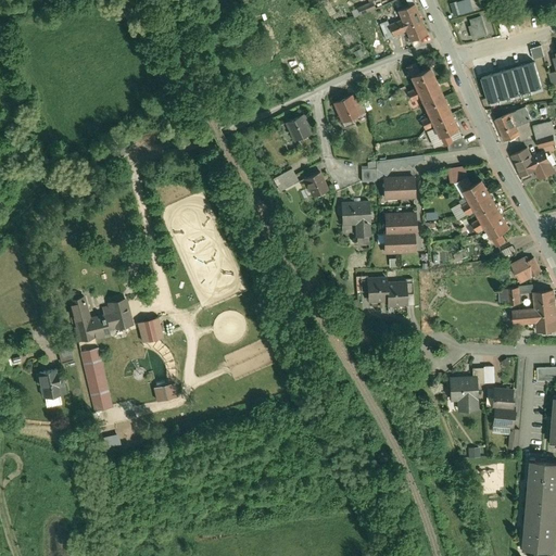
[(468,0),(460,0),(449,3),(452,15),(471,10),(468,0)]
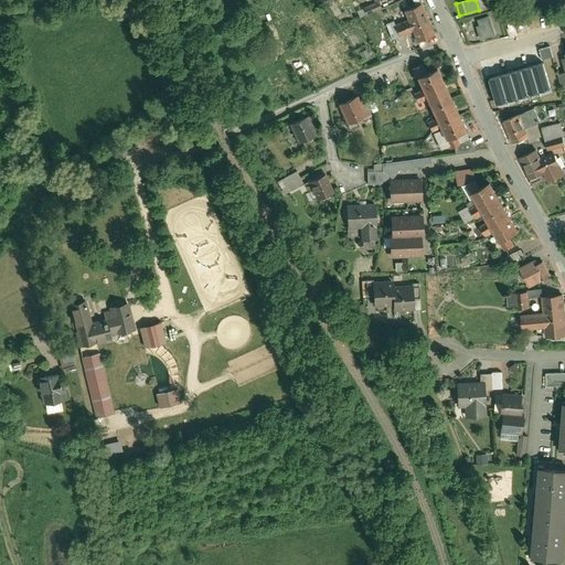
[(375,12),(381,10),(377,1),(362,8),(365,17),(375,12)]
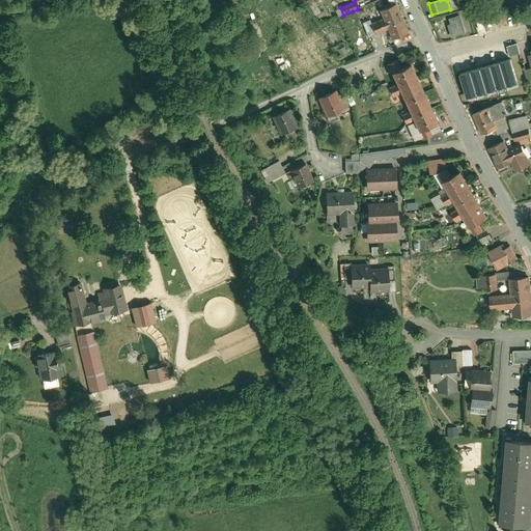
[(408,33),(396,4),(379,11),(382,19),(376,21),(375,18),(362,23),(368,38),(386,31),(390,40),(408,33)]
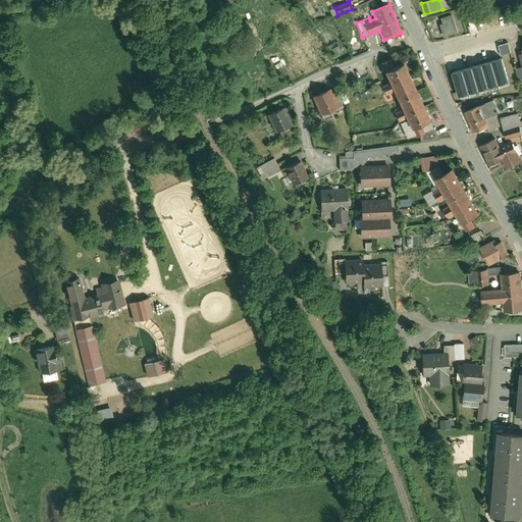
[(439,24),(442,37),(458,33),(453,13),(439,16),(441,23),(439,24)]
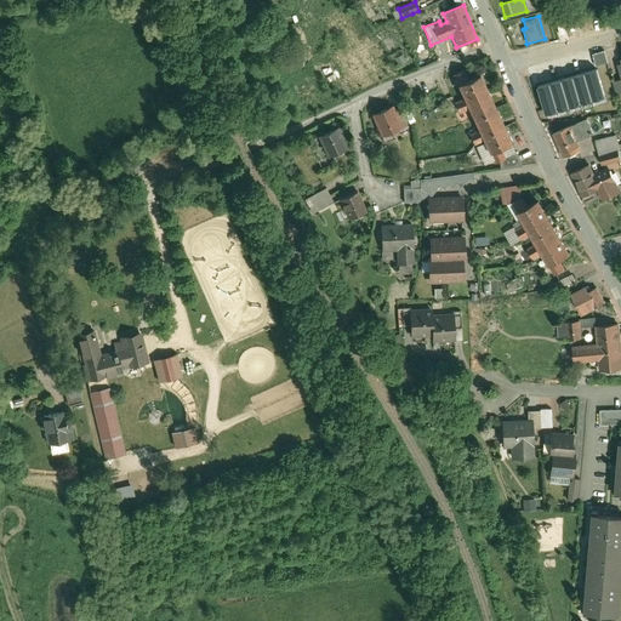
[(603,51),(592,53),(594,66),(607,62),(603,51)]
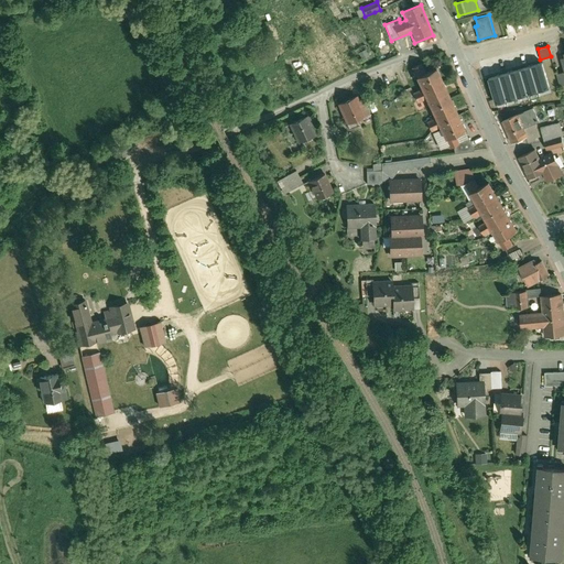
[(466,129),(436,65),(426,69),(423,63),(412,67),(422,88),(412,93),(416,102),(426,98),(434,117),(425,121),(438,151),(467,139),(463,130),(466,129)]
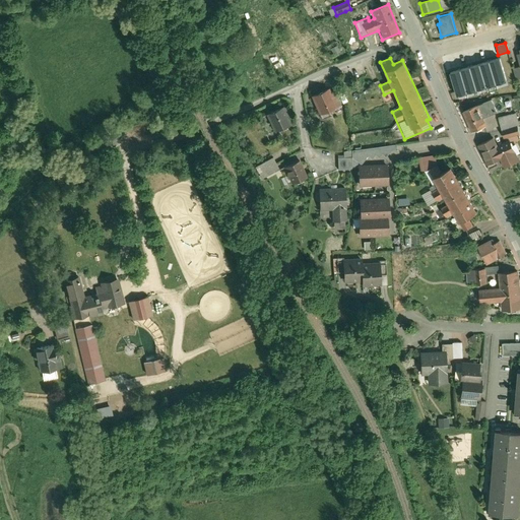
[(500,58),(449,72),(456,95),(506,80),(500,58)]
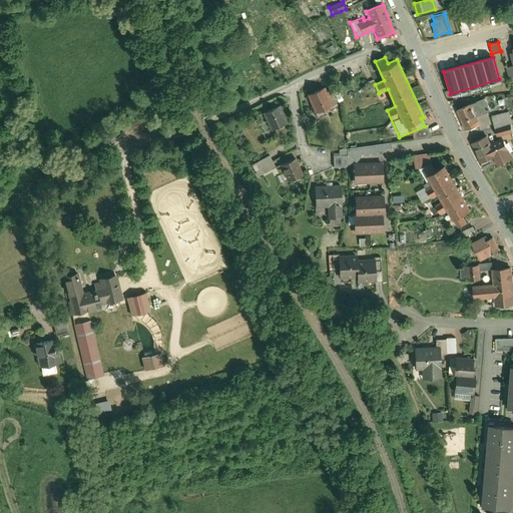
[(324,87),(306,96),(315,114),(336,103),(329,88),(326,89),(324,87)]
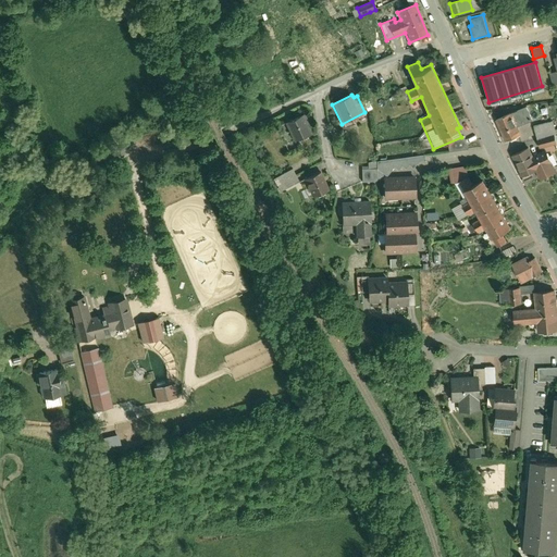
[(525,107),(495,120),(505,143),(521,135),(518,127),(532,121),(525,107)]
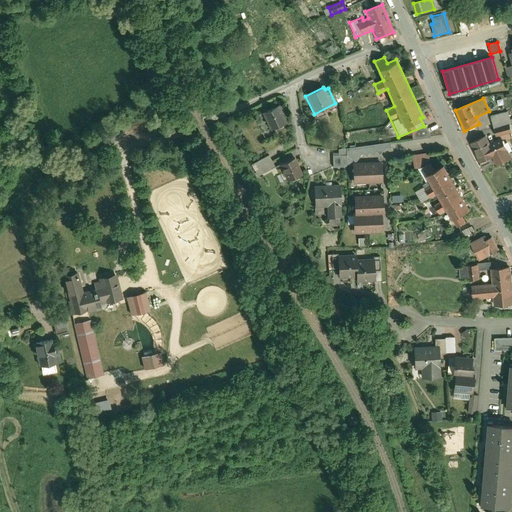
[(278,104),(263,112),(272,129),(287,122),(278,104)]
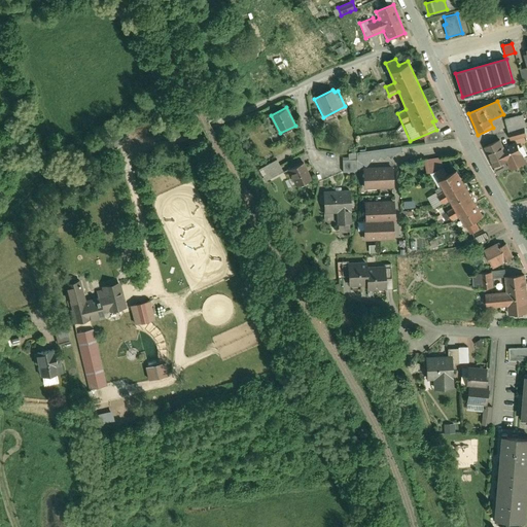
[(526,143),(524,139),(526,137),(526,121),(524,123),(522,114),(504,119),(511,142),(517,140),(520,146),(526,143)]
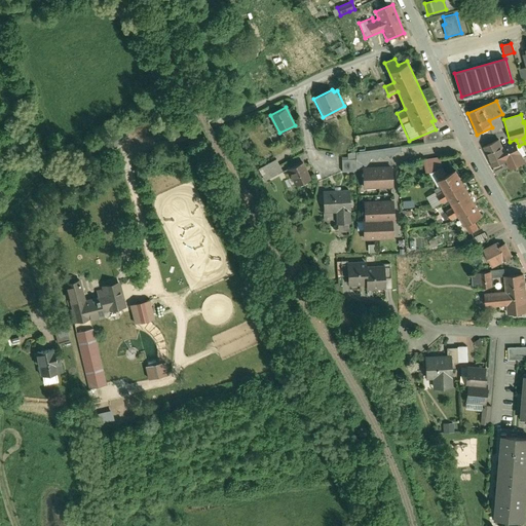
[(500,139),(483,147),(492,166),(503,160),(509,171),(525,163),(519,151),(521,150),(519,146),(516,140),(510,142),(503,145),(500,139)]
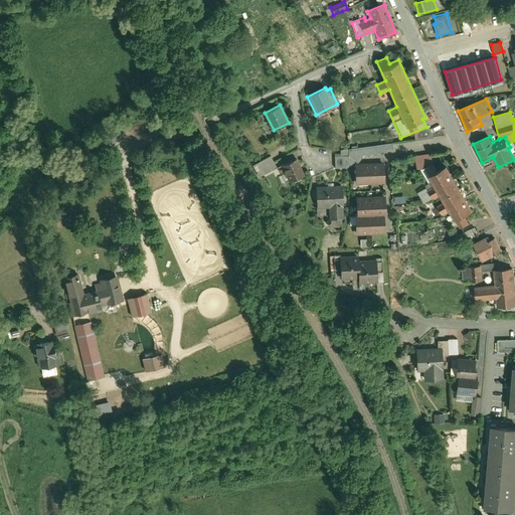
[(381,156),(386,150),(393,149),(392,143),(352,148),(339,150),(340,155),(333,155),(334,169),(348,168),(347,165),(354,164),(354,162),(358,162),(363,155),(367,158),(371,154),(374,157),(378,153),(381,156)]
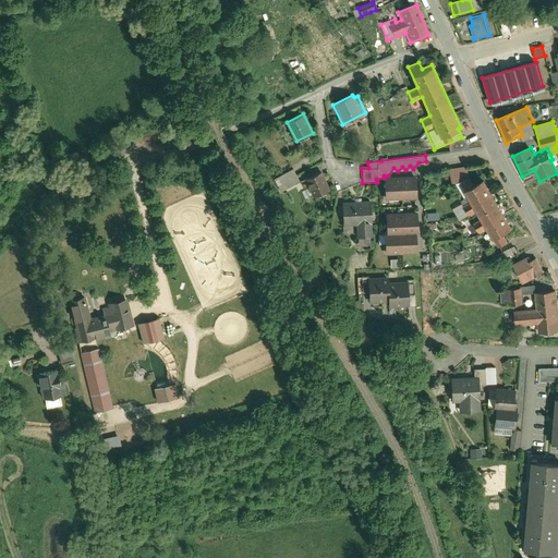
[(300,182),(292,169),(273,180),(280,193),(300,182)]
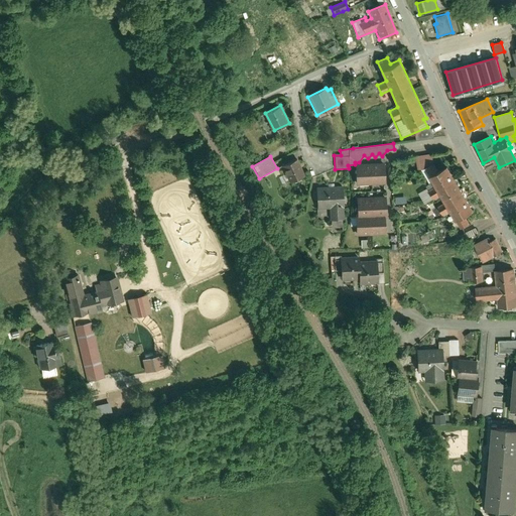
[(304,174),(297,158),(281,165),(288,181),(304,174)]
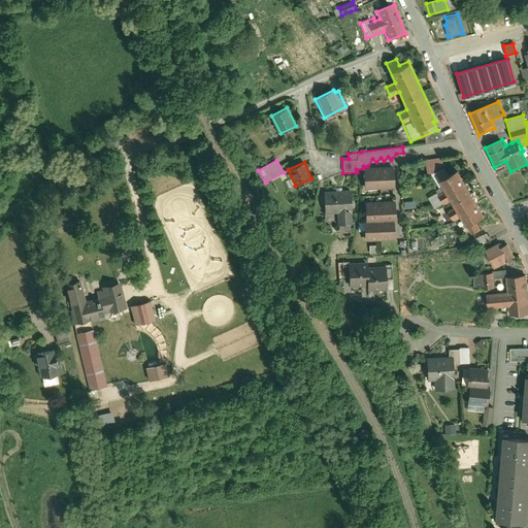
[(394,189),(393,165),(367,166),(363,166),(363,168),(364,191),(394,189)]
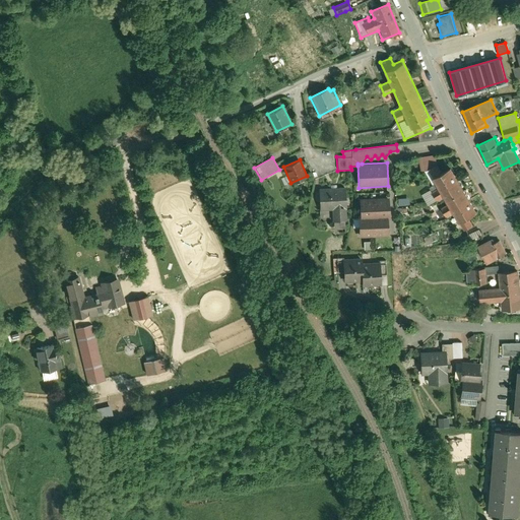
[(478,211),(452,165),(442,171),(438,164),(429,170),(439,189),(432,193),(436,201),(444,197),(448,203),(440,208),(446,218),(453,214),(463,232),(472,226),(467,217),(478,211)]
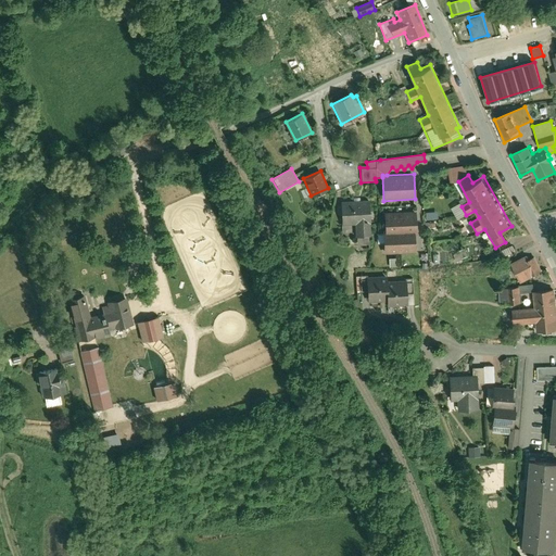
[(369,199),(340,201),(342,226),(354,226),(355,237),(371,236),(369,199)]
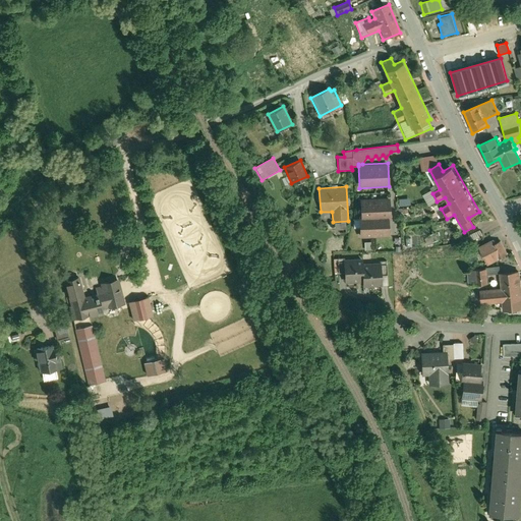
[(389,197),(360,198),(360,218),(388,217),(390,217),(389,197)]
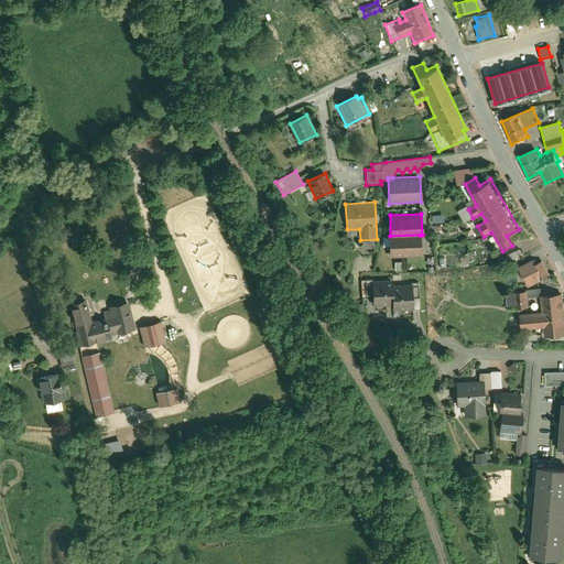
[(421,257),(420,235),(390,236),(388,236),(389,258),(421,257)]
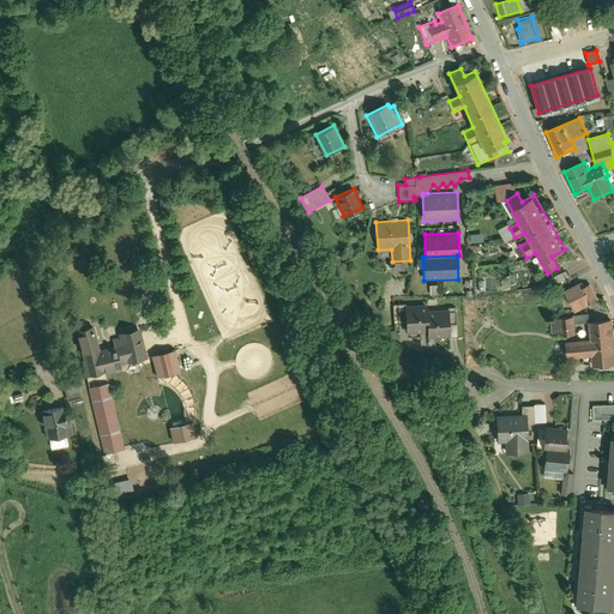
[(584,286),(582,281),(563,290),(573,312),(597,301),(589,283),(584,286)]
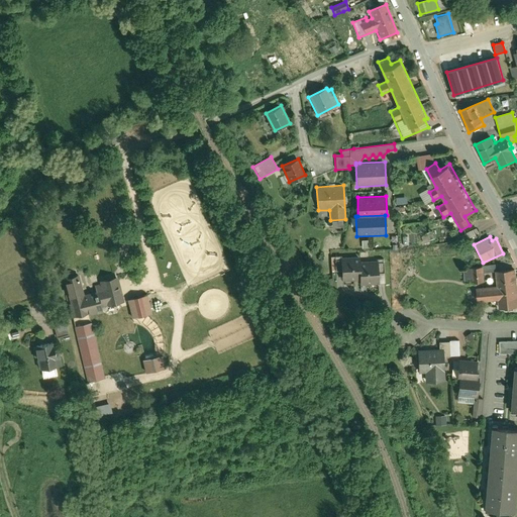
[(358,255),(341,256),(341,272),(342,282),(359,282),(358,261),(358,255)]
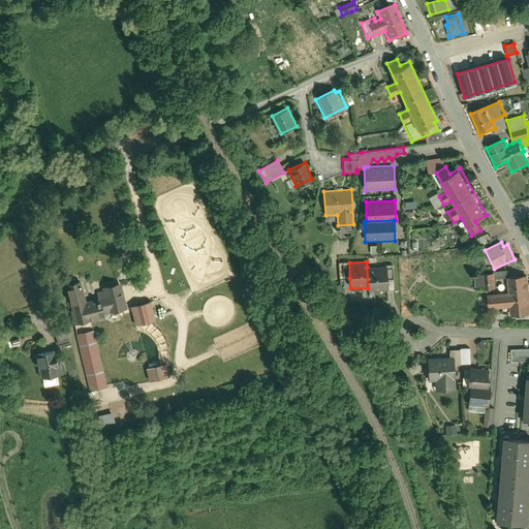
[(367,267),(368,288),(368,291),(387,290),(387,279),(386,266),(367,267)]
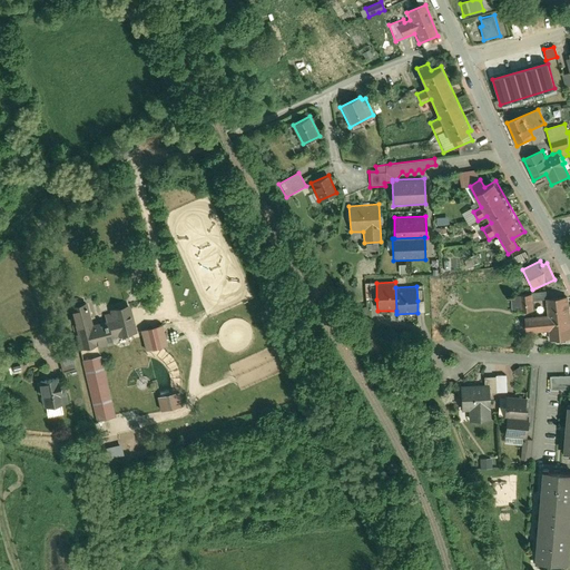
[(546,300),(546,298),(544,292),(531,293),(531,294),(531,302),(546,300)]
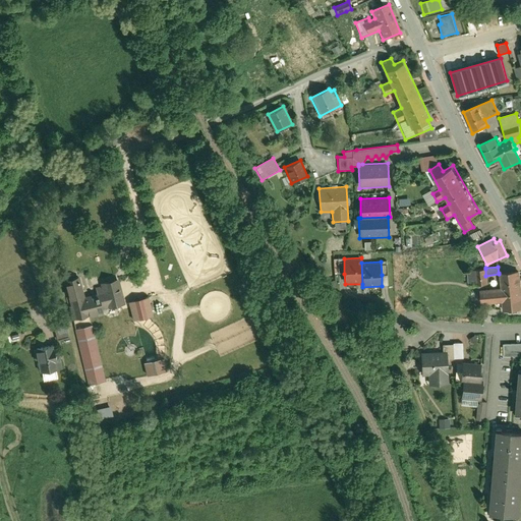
[(485,276),(485,269),(467,271),(468,287),(486,286),(485,276)]
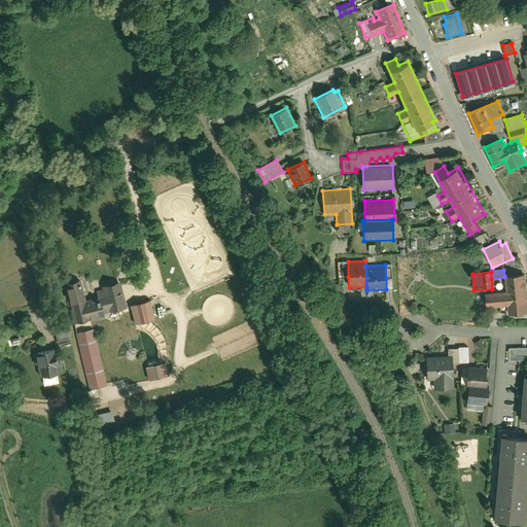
[(526,313),(526,305),(524,274),(504,276),(504,277),(506,291),(485,293),(487,309),(507,307),(508,315),(526,313)]
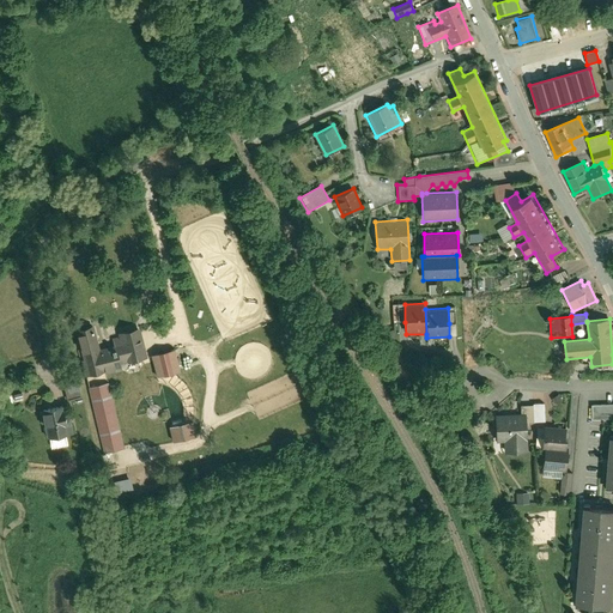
[(122,448),(104,375),(120,371),(119,365),(146,358),(140,335),(138,328),(115,333),(116,338),(111,339),(113,344),(97,347),(93,332),(92,325),(73,329),(83,370),(104,453),(122,448)]
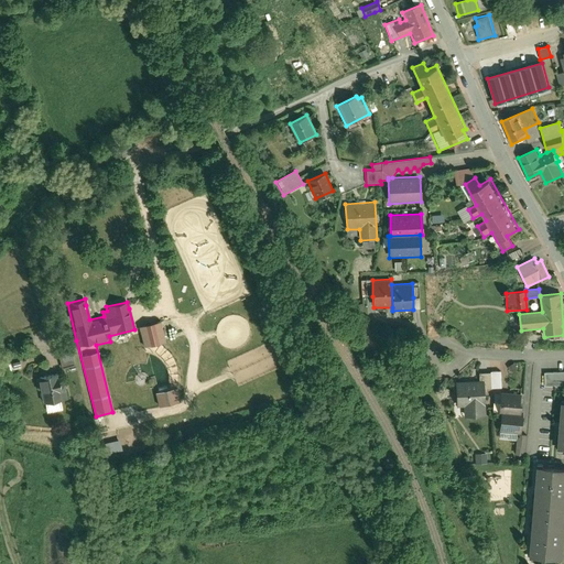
[(159,321),(138,326),(139,328),(143,348),(164,343),(159,321)]
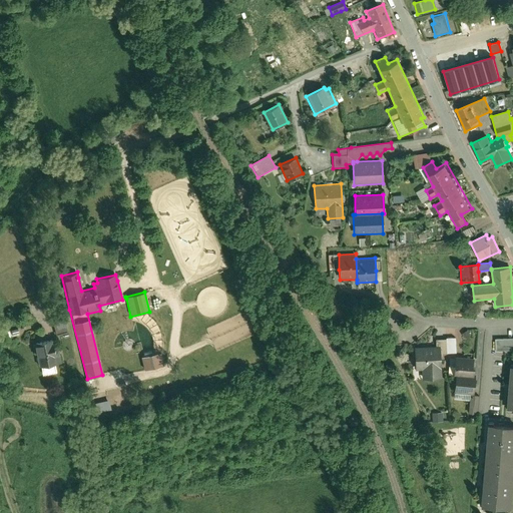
[(31,318),(29,308),(22,310),(24,319),(31,318)]
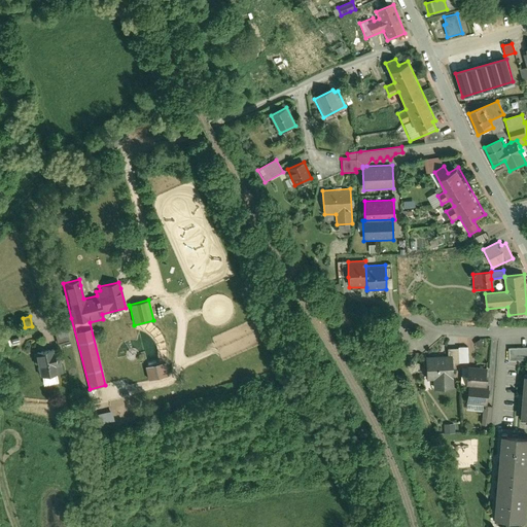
[(64,326),(53,329),(57,343),(68,341),(64,326)]
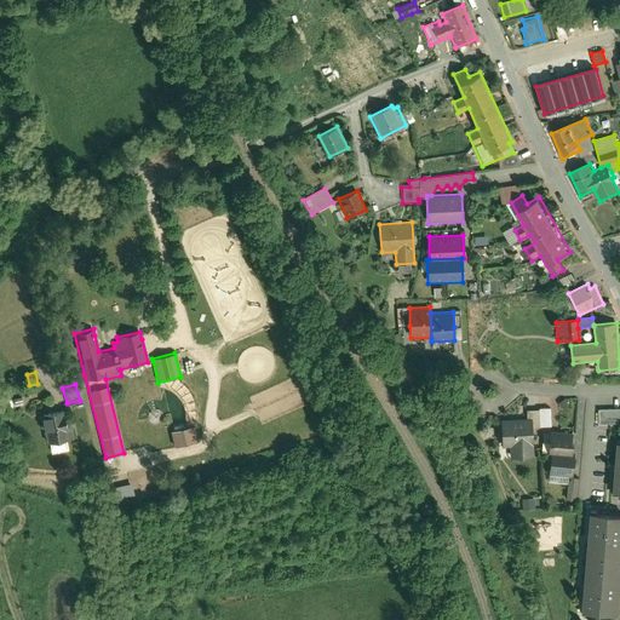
[(538,409),(538,428),(550,426),(549,407),(538,408),(538,409)]
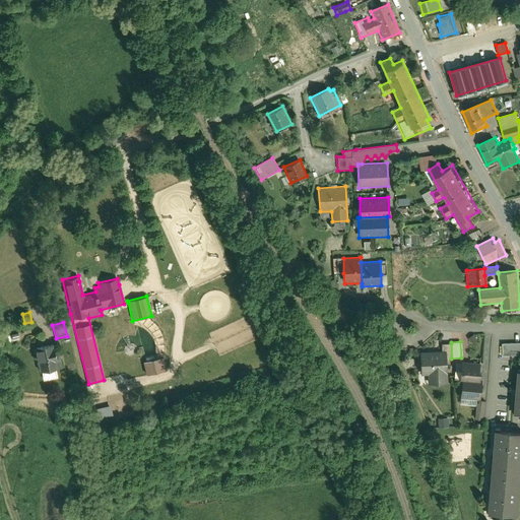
[(519,341),(501,342),(501,354),(519,354),(519,341)]
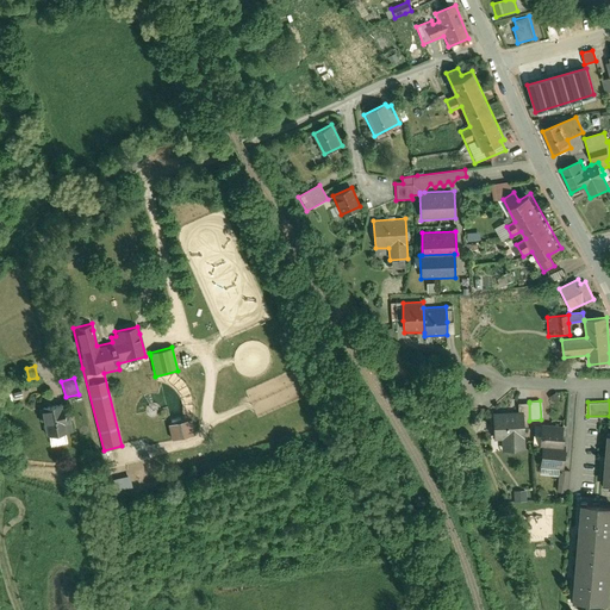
[(66,416),(63,403),(43,405),(43,408),(38,409),(41,422),(44,421),(47,435),(72,434),(72,430),(69,415),(66,416)]
